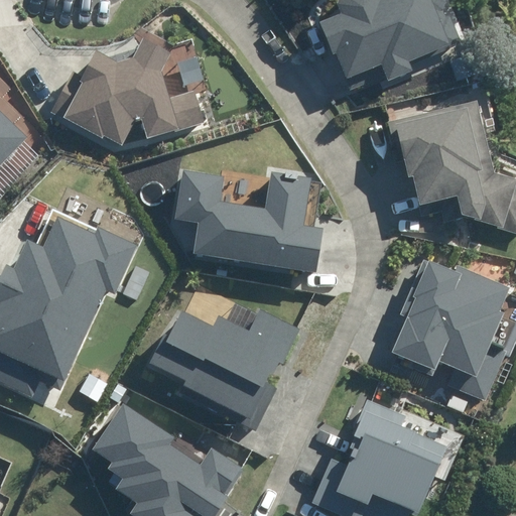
[(383,62),(390,82),(414,73),(410,60),(449,46),(447,42),(459,38),(443,0),(337,0),(337,4),(341,14),(317,23),(330,54),(338,51),(347,77),(383,62)]
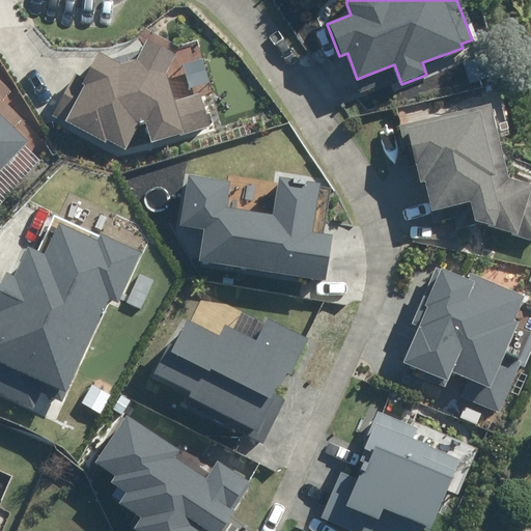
[(175,100),(167,73),(176,55),(147,39),(137,58),(119,63),(98,52),(84,78),(74,73),(52,115),(106,142),(107,139),(127,149),(140,124),(146,123),(152,142),(210,127),(199,92),(175,100)]
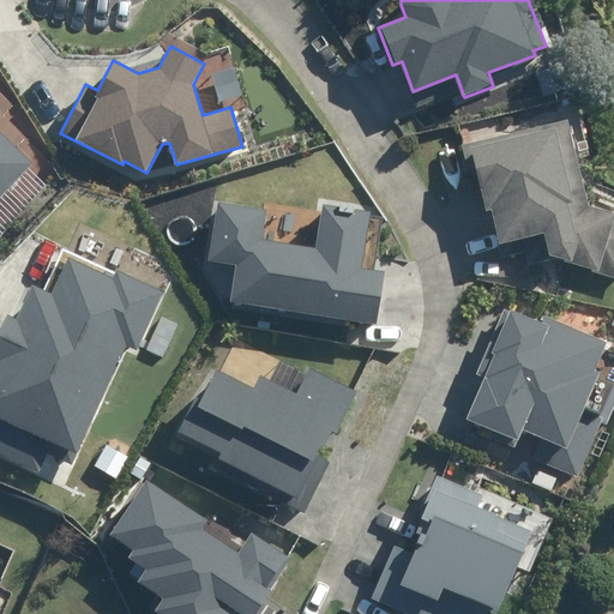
[(8,154),(20,140),(0,121),(0,107),(7,100),(0,92),(0,191),(23,167),(8,154)]
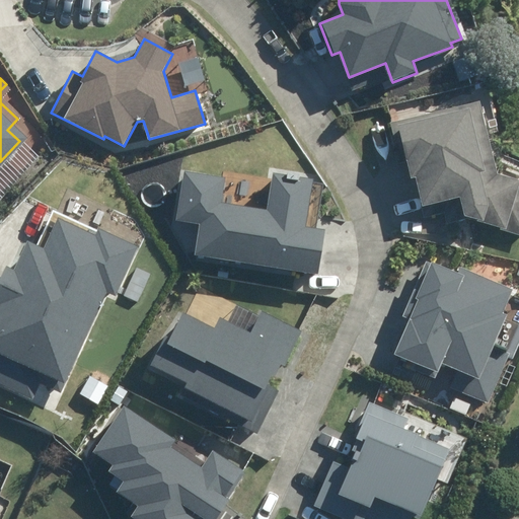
[(448,201),(453,219),(518,237),(518,184),(489,176),(474,103),(389,124),(403,180),(408,179),(415,209),(448,201)]
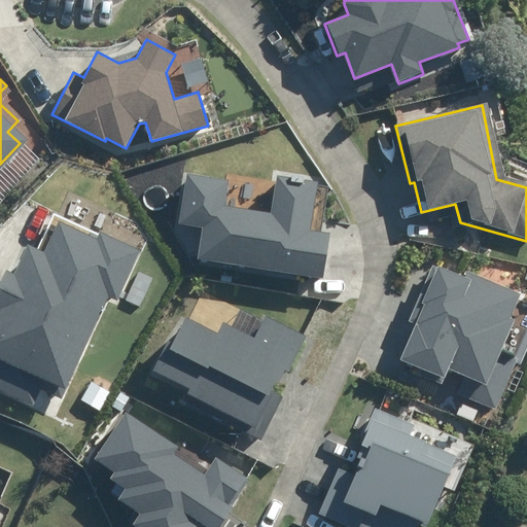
[(197,258),(322,278),(329,234),(311,231),(318,181),(278,175),(272,213),(224,206),(229,182),(186,175),(179,223),(202,226),(197,258)]
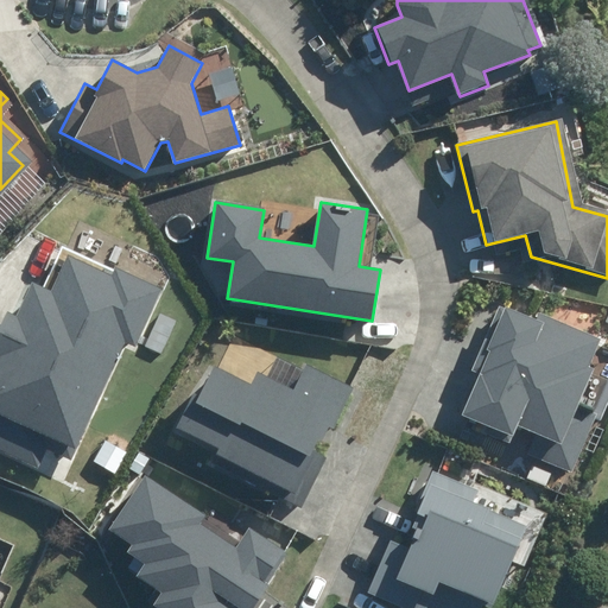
[(0,451),(40,469),(55,438),(76,448),(125,340),(138,346),(164,289),(118,267),(113,277),(67,257),(50,292),(32,285),(18,317),(7,312),(0,327),(0,451)]
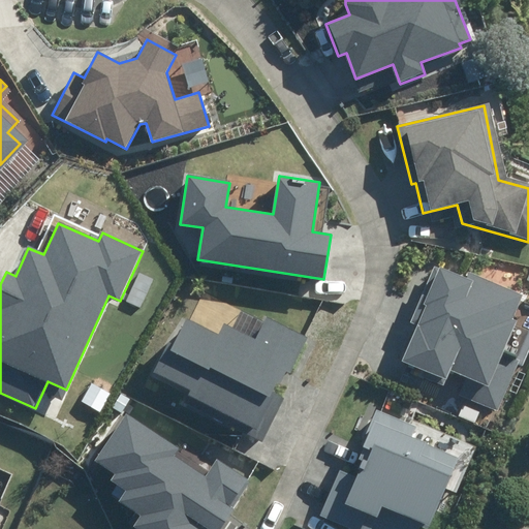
[(490,353),(502,323),(499,321),(509,297),(460,275),(457,282),(430,270),(418,298),(415,297),(403,325),(408,328),(393,364),(433,381),(437,373),(458,381),(452,396),(488,411),(508,362),(490,353)]
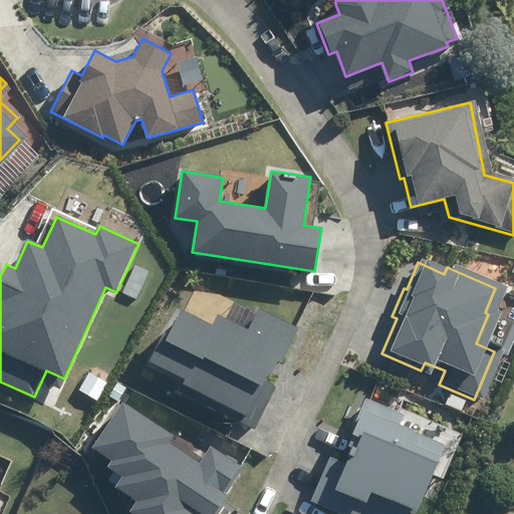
[(176,389),(255,429),(277,387),(266,381),(277,359),(283,362),(301,329),(259,308),(248,329),(219,314),(214,325),(179,307),(148,367),(179,382),(176,389)]
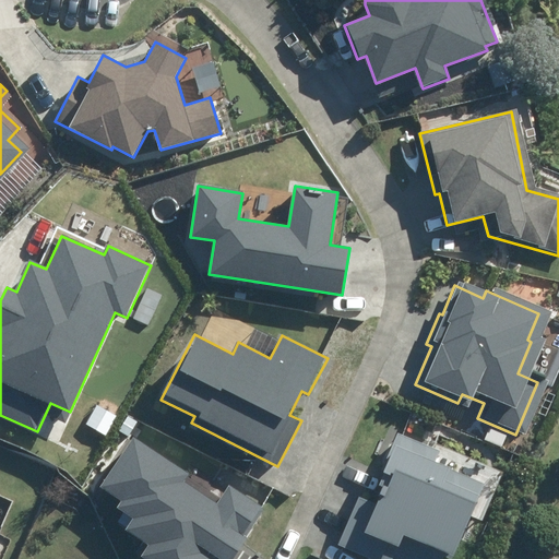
[(431,453),(391,433),(371,475),(375,476),(363,503),(354,499),(332,546),(359,558),(430,558),(431,558),(432,558),(461,500),(463,500),(470,486),(426,465),(431,453)]
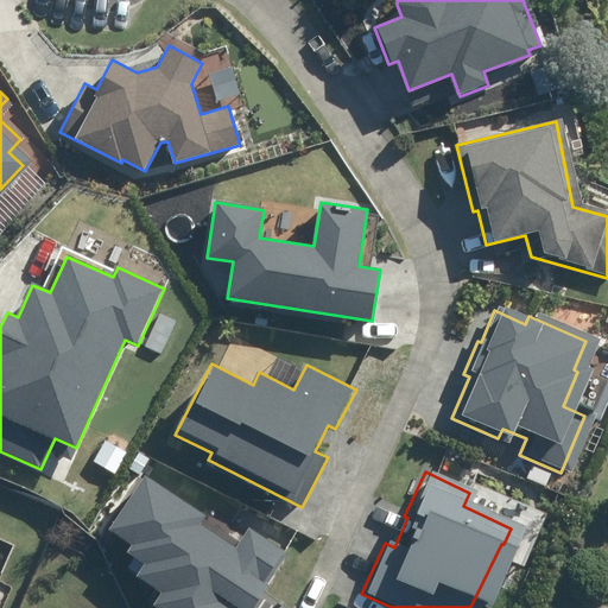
[(200,519),(140,477),(100,533),(121,548),(116,555),(133,567),(125,578),(149,595),(140,607),(241,607),(255,588),(251,586),(274,552),(242,531),(228,551),(194,526),(200,519)]
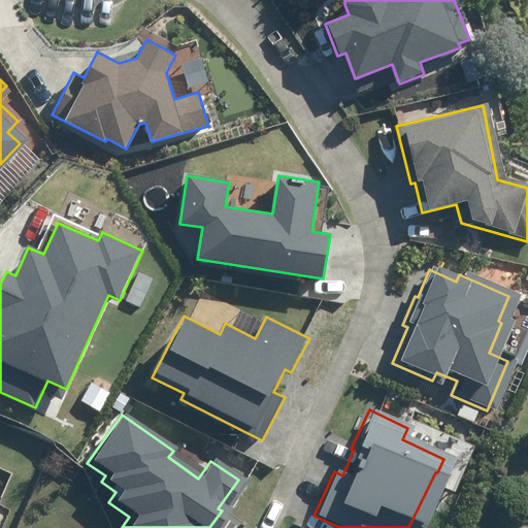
All buildings are outlined.
